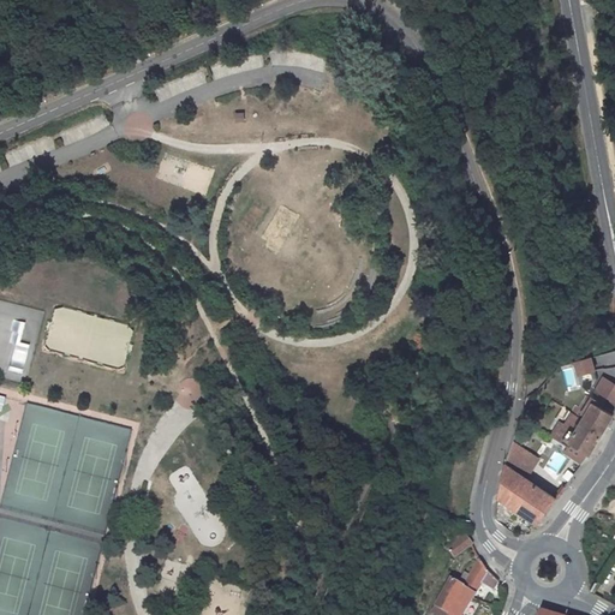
[(22,372),(29,344),(19,341),(24,322),(13,320),(7,344),(15,345),(9,369),(22,372)]
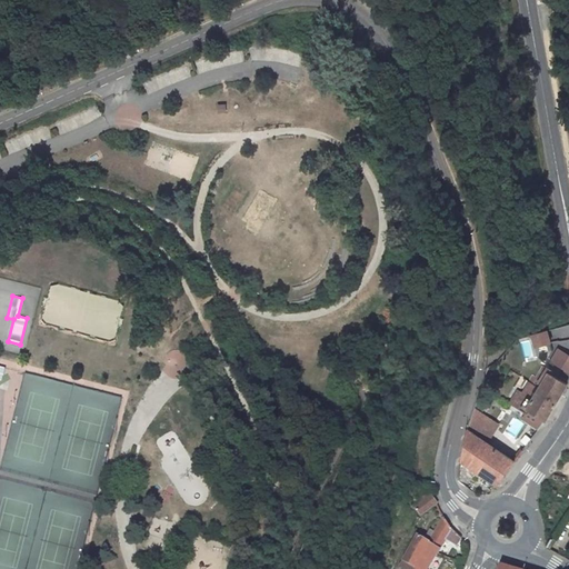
[(530,331),(532,352),(548,351),(545,330),(530,331)]
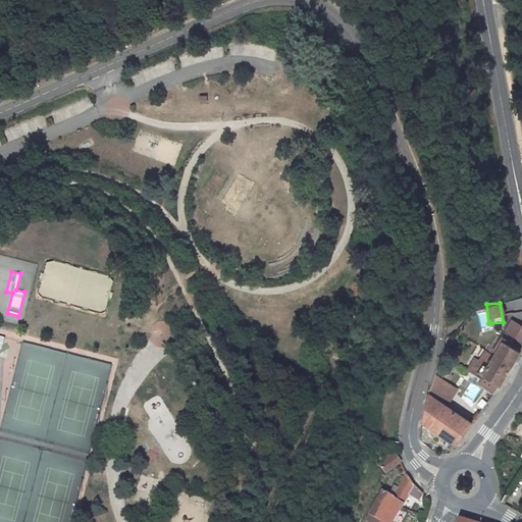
[(493,357),(484,352),(471,373),(480,379),(482,376),(500,386),(520,353),(503,342),(493,357)]
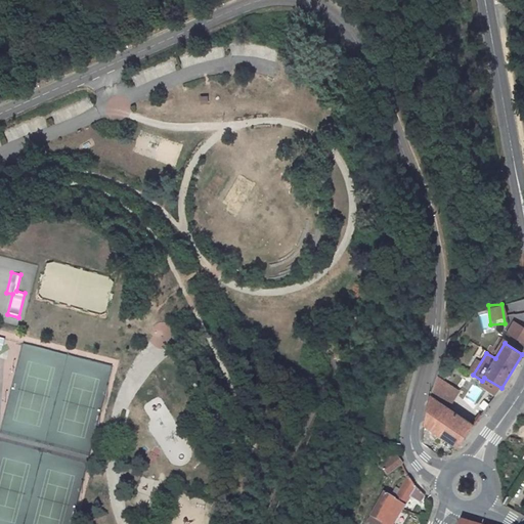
[(402,367),(396,362),(386,376),(393,381),(402,367)]
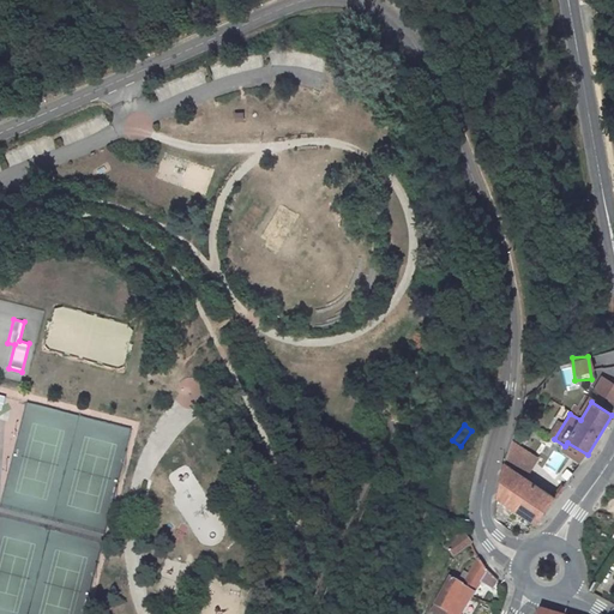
[(536,459),(510,441),(503,463),(524,477),(536,459)]
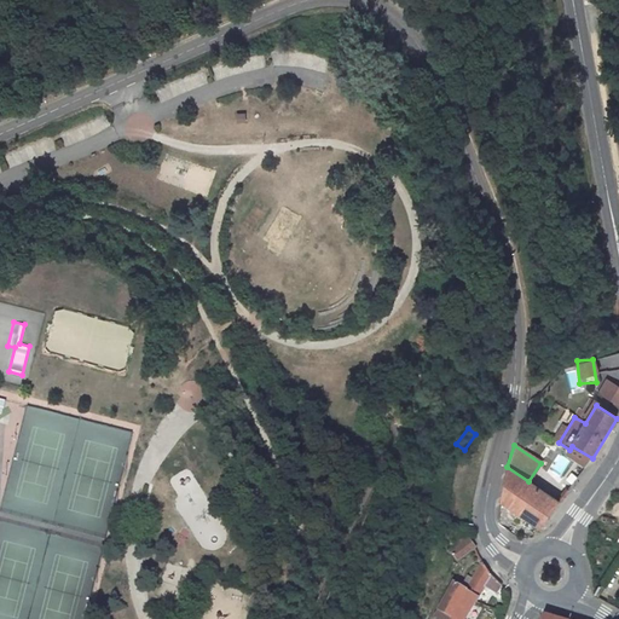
[(539,528),(559,503),(528,481),(507,467),(499,497),(498,520),(509,526),(515,516),(518,518),(520,515),(539,528)]
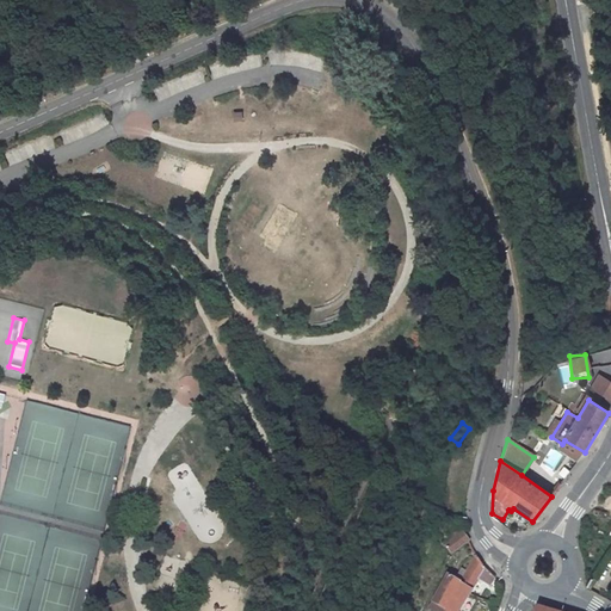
[(469,537),(463,530),(445,543),(452,551),(469,537)]
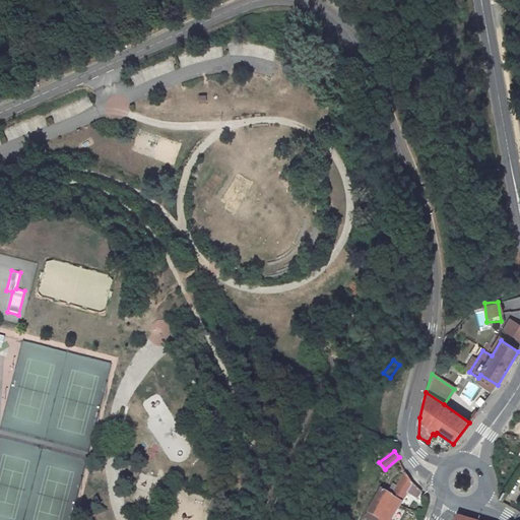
[(398,485),(391,500),(401,505),(409,491),(418,496),(421,491),(413,482),(405,471),(398,485)]
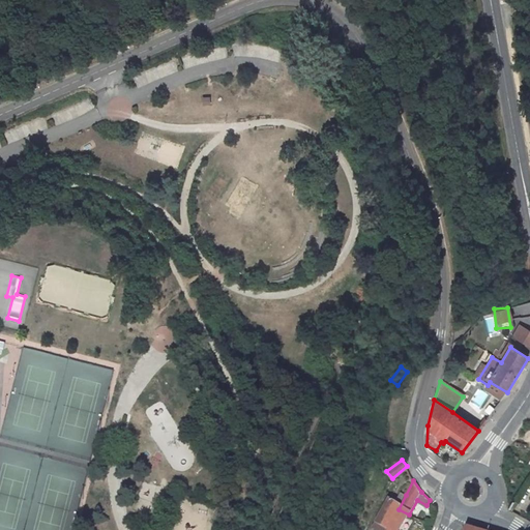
[(373,527),(377,529),(386,529),(399,509),(406,495),(402,493),(398,500),(390,497),(373,527)]
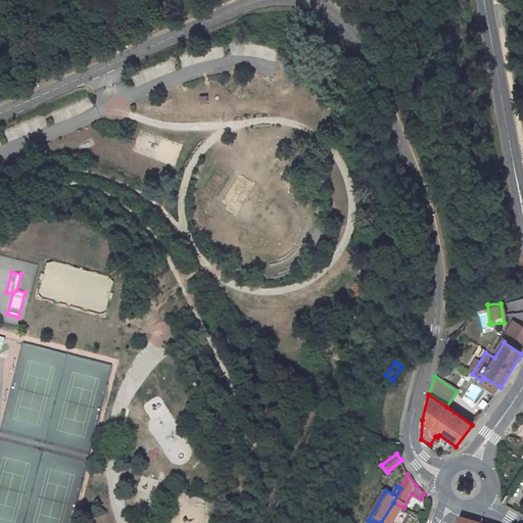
[(393,522),(403,508),(393,503),(381,522),(393,522)]
